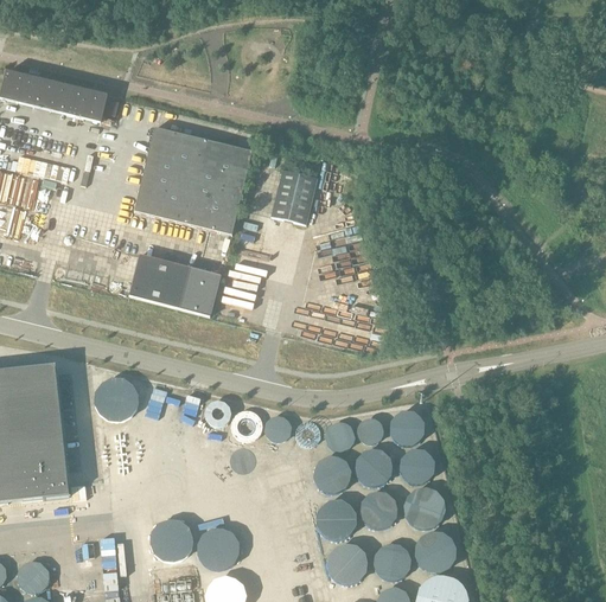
[(106,94),(5,69),(0,87),(0,96),(99,121),(106,94)]
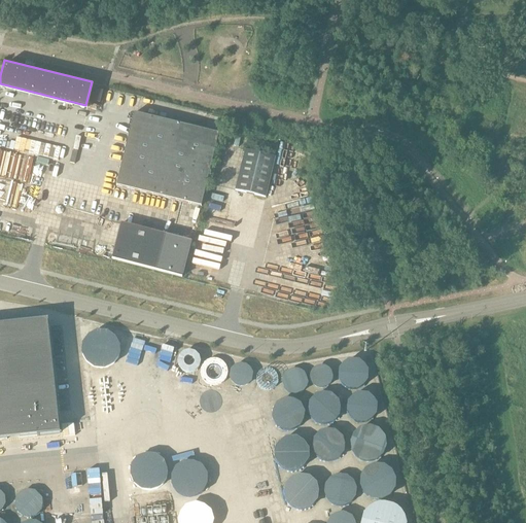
[(101,88),(94,85),(91,97),(98,99),(101,88)]
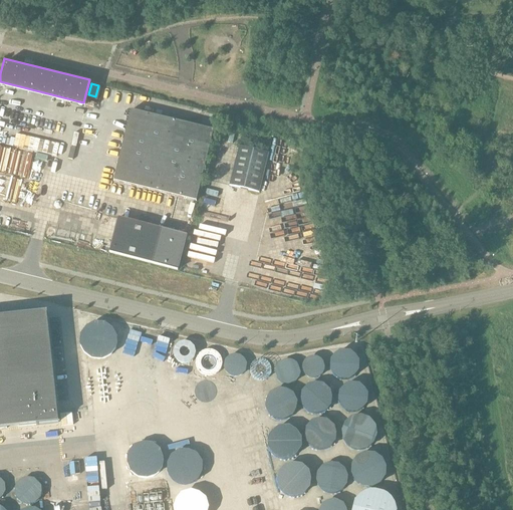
[(212,126),(185,119),(174,117),(175,113),(171,112),(170,116),(130,106),(112,178),(144,185),(144,189),(147,189),(147,186),(195,198),(212,126)]
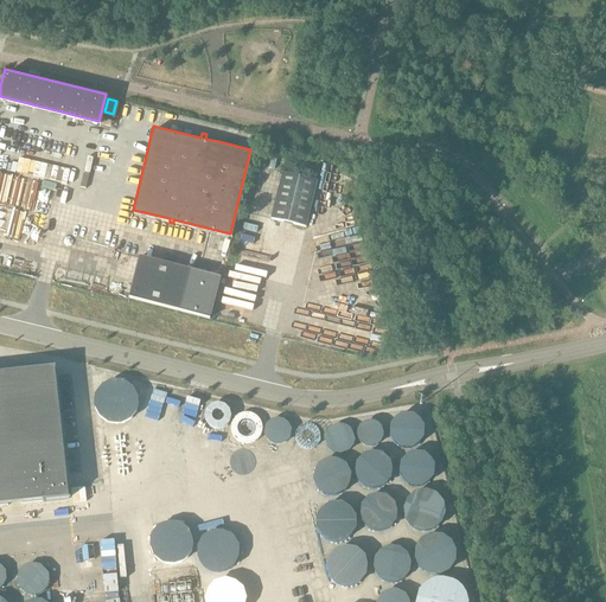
[(0,148),(13,151),(14,136),(0,134),(0,148)]
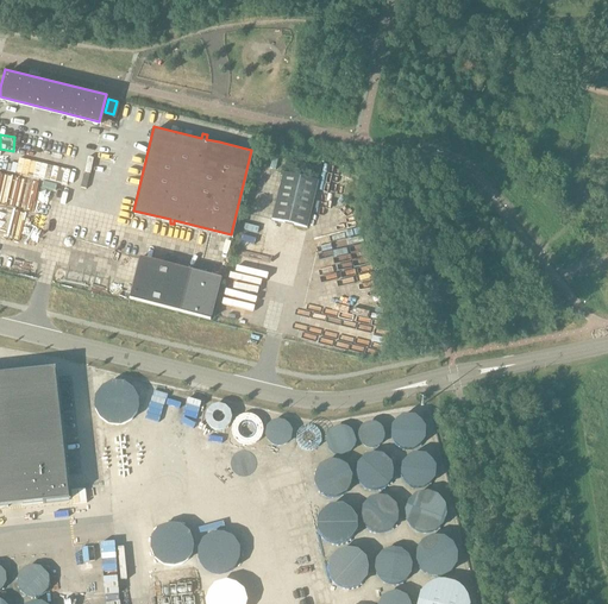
[(256,143),(240,205),(287,216),(292,201),(302,155),(256,143)]
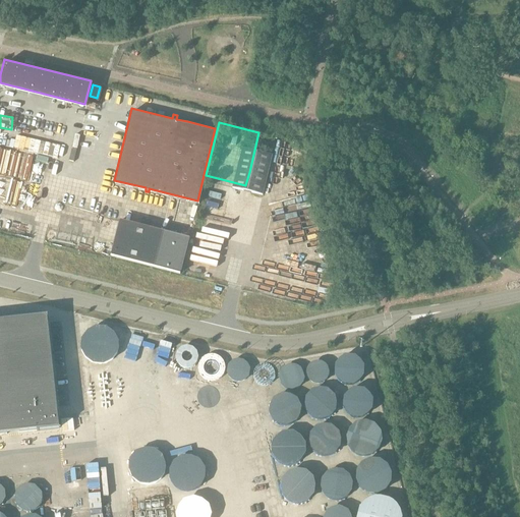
[(258,132),(249,172),(277,179),(287,138),(258,132)]
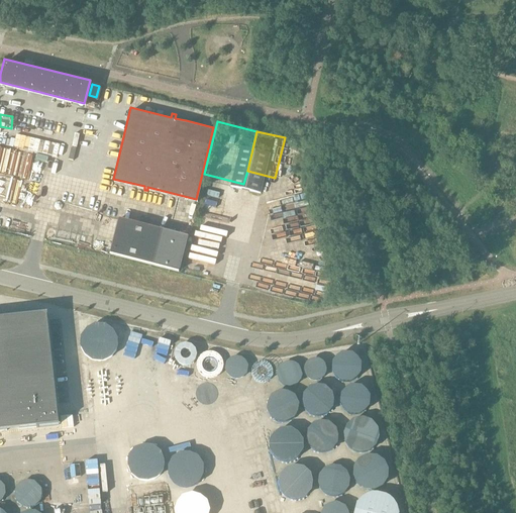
[(204,174),(194,215),(233,225),(243,184),(204,174)]
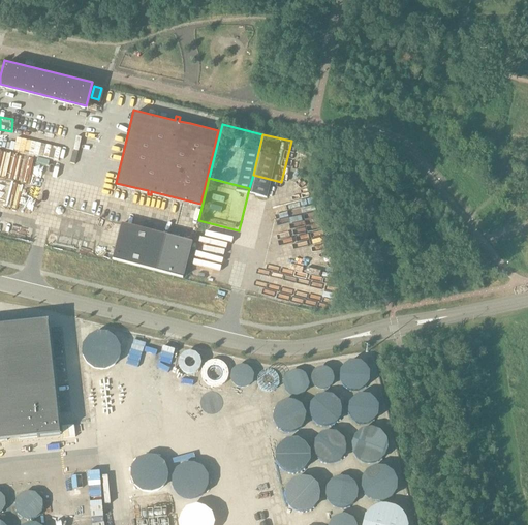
[(182,273),(191,238),(163,230),(164,226),(158,225),(157,229),(121,220),(112,256),(182,273)]
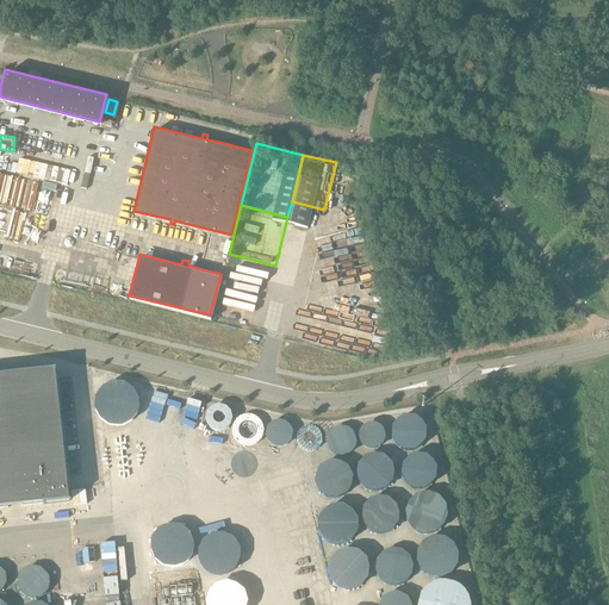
[(229,254),(213,316),(261,328),(275,266),(229,254)]
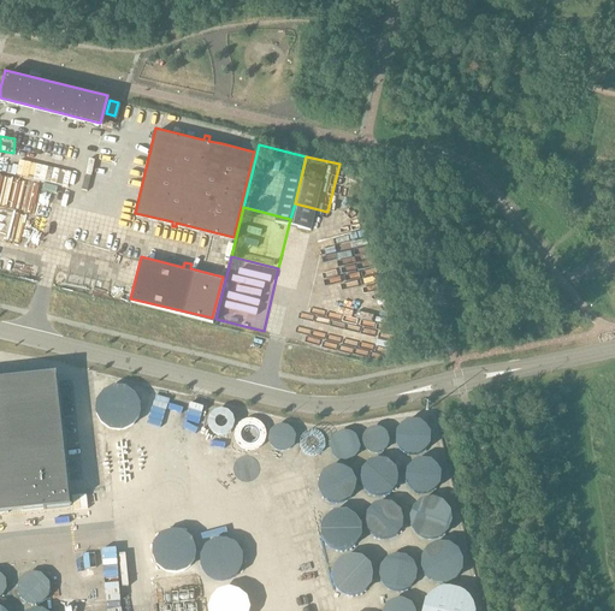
[(54,369),(0,374),(0,509),(69,502),(67,485),(54,369)]
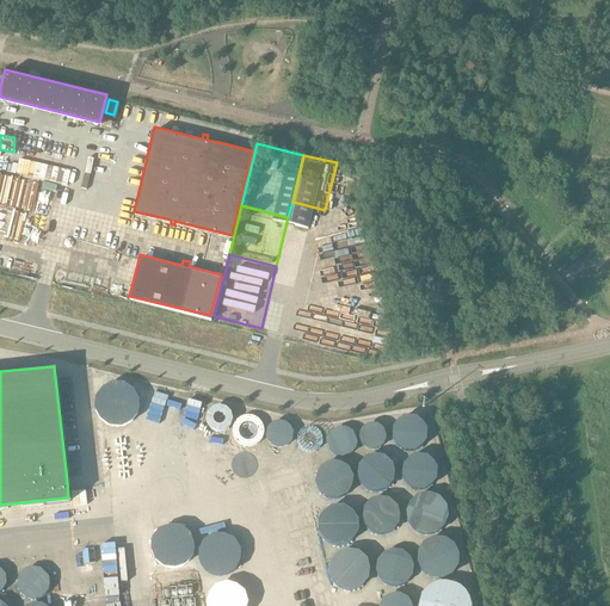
[(394,441),(420,446),(425,415),(398,412),(394,441)]
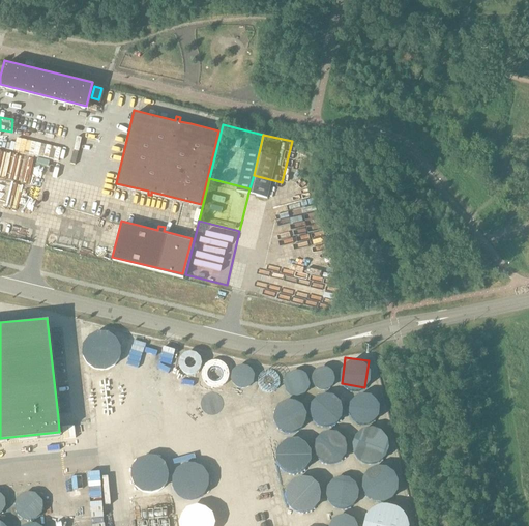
[(231,372),(245,384),(255,372),(239,360),(231,372)]
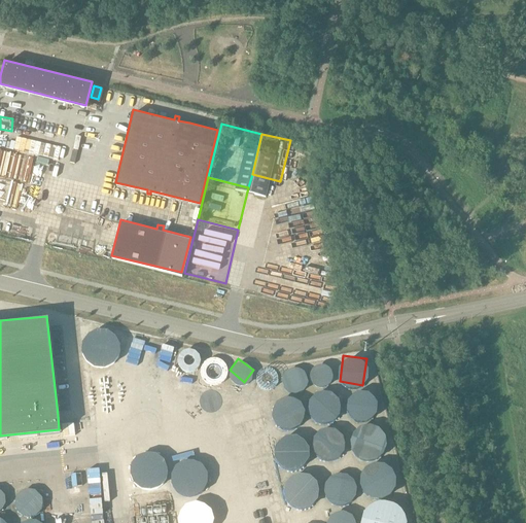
[(297,389),(307,371),(289,362),(281,381),(297,389)]
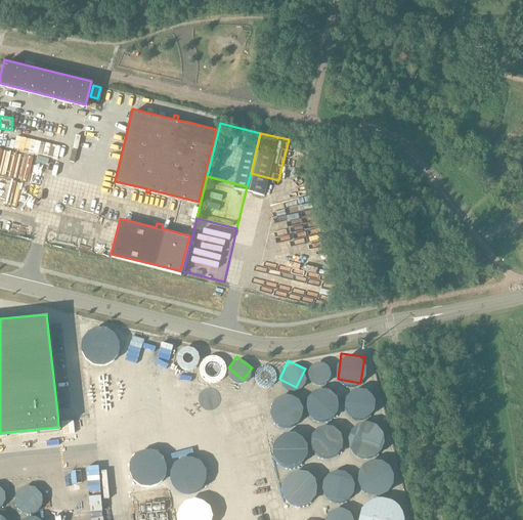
[(309,378),(323,379),(325,362),(311,360),(309,378)]
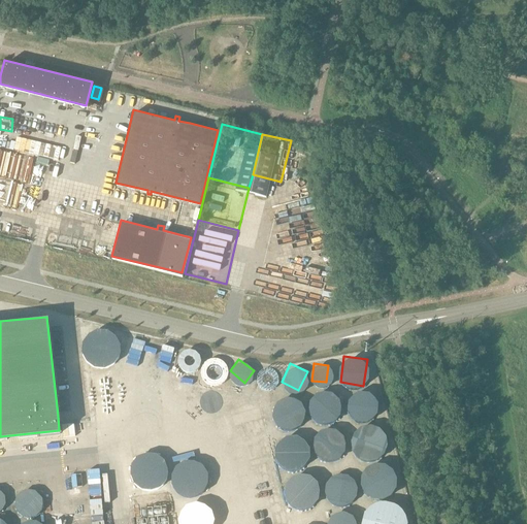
[(260,366),(259,385),(273,385),(274,366),(260,366)]
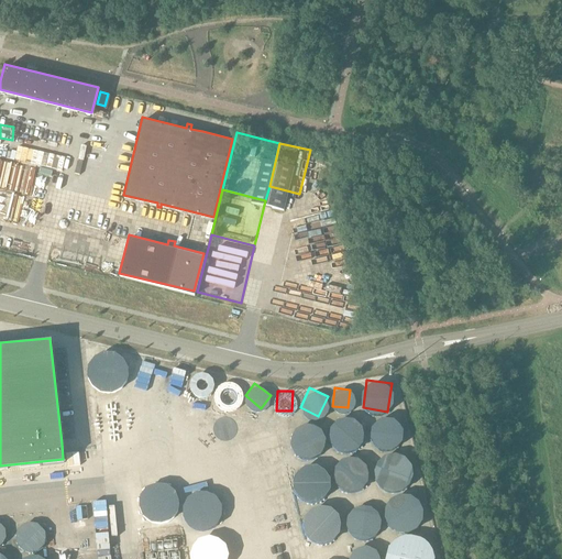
[(113,412),(112,394),(99,394),(100,413),(113,412)]
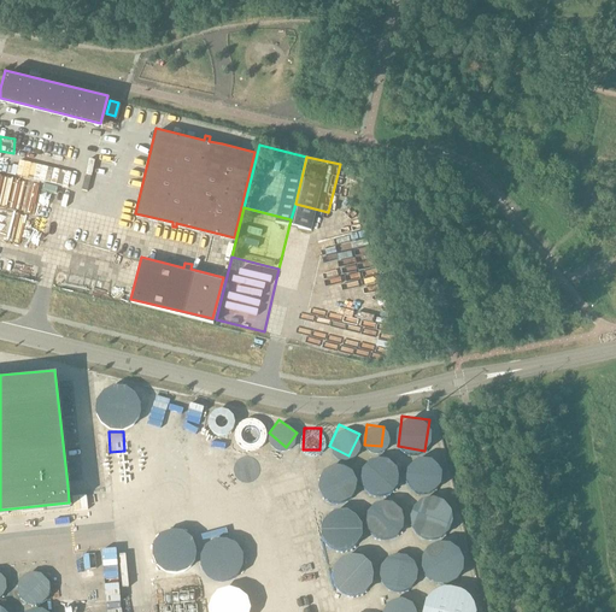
[(408,484),(435,488),(439,457),(412,453),(408,484)]
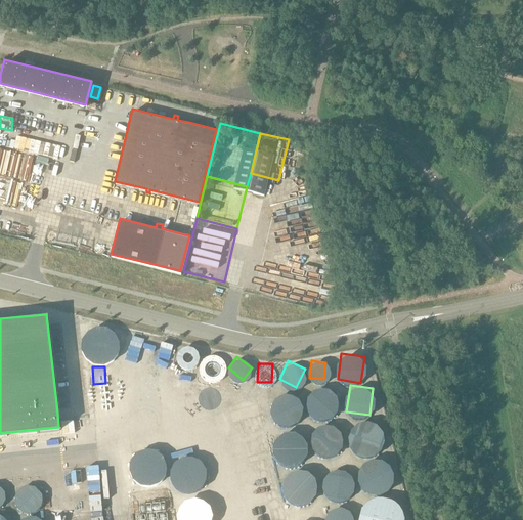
[(311,417),(335,415),(333,387),(309,389),(311,417)]
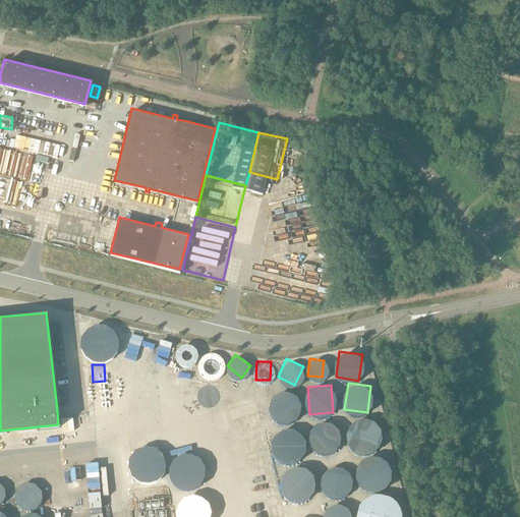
[(301,412),(289,388),(266,399),(278,423),(301,412)]
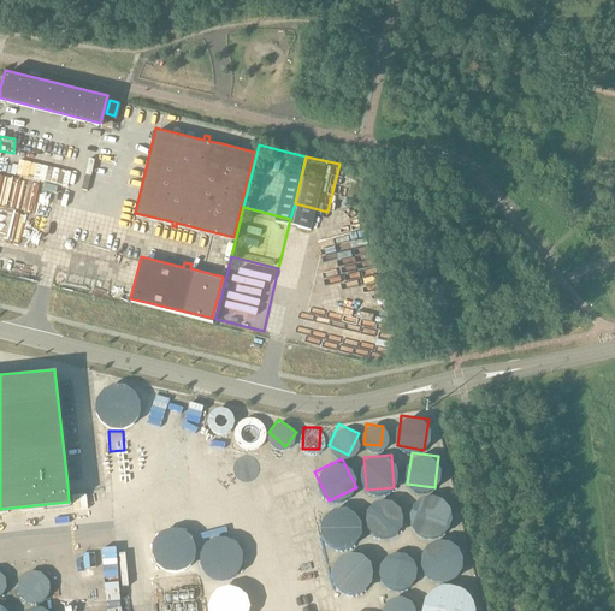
[(421,491),(408,526),(439,537),(451,502),(421,491)]
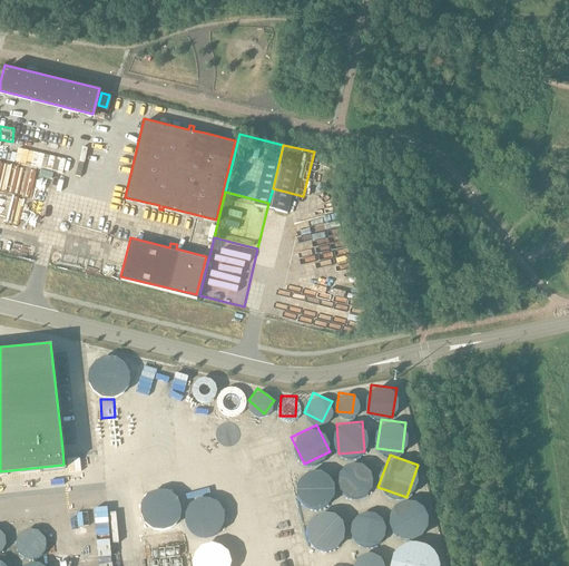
[(343,462),(341,489),(369,491),(371,464),(343,462)]
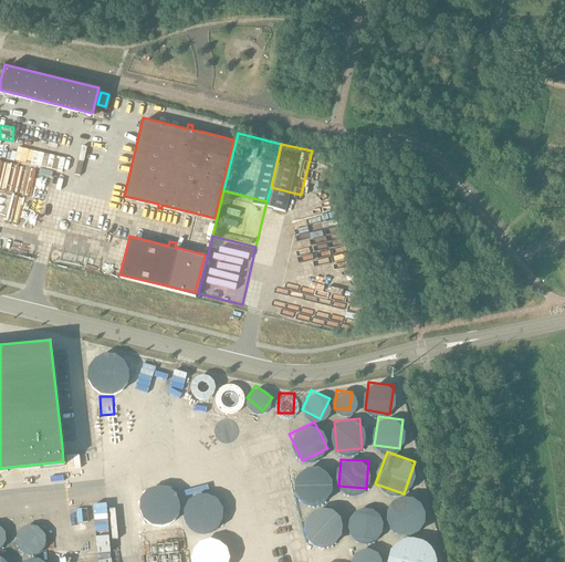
[(297,466),(297,498),(326,498),(325,466),(297,466)]
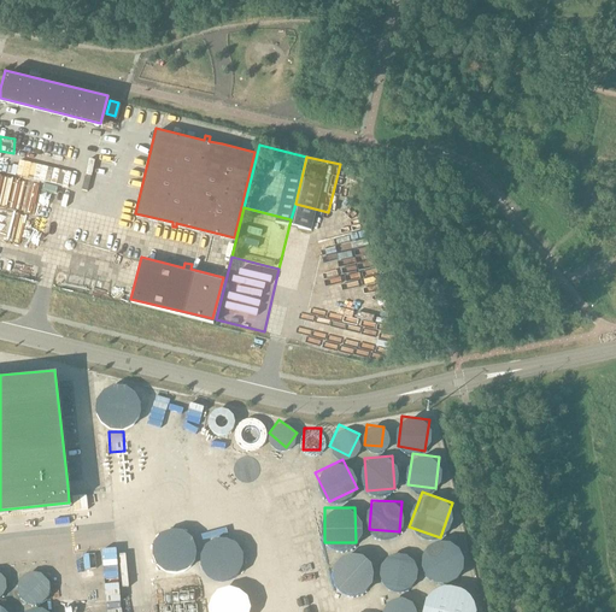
[(165,572),(193,568),(182,508),(154,513),(165,572)]
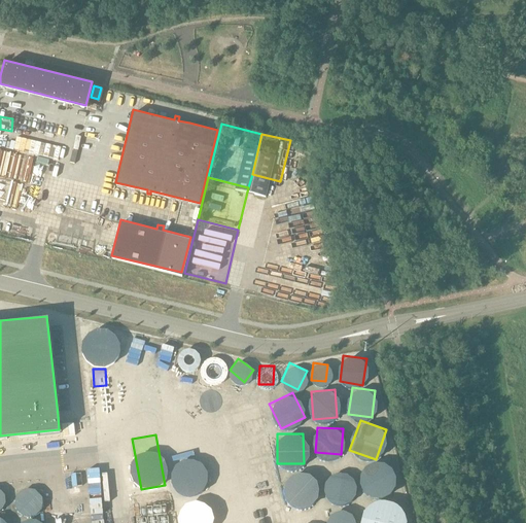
[(130,437),(116,439),(123,486),(137,484),(130,437)]
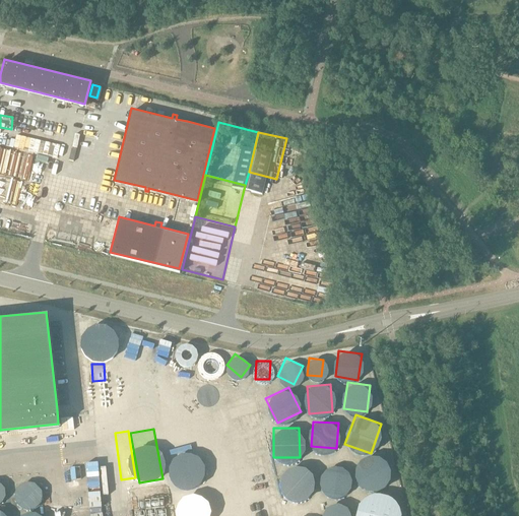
[(386,487),(387,455),(360,454),(359,486),(386,487)]
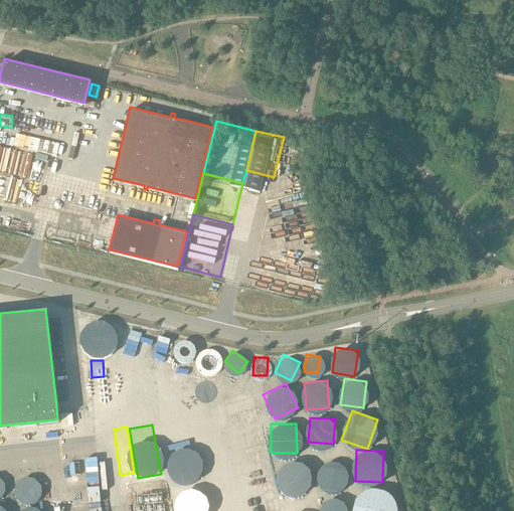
[(279,489),(301,493),(306,463),(283,460),(279,489)]
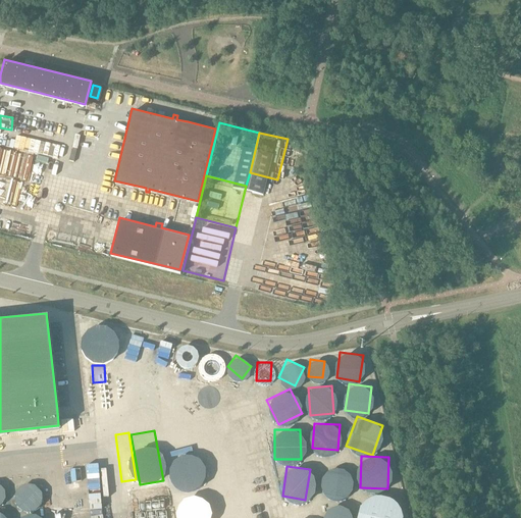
[(324,494),(348,494),(348,467),(325,467),(324,494)]
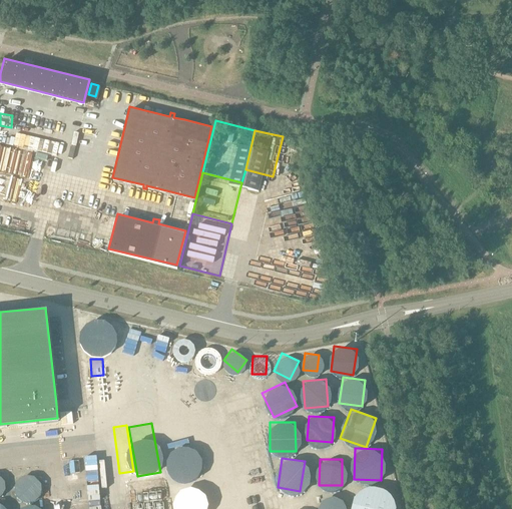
[(10,489),(30,502),(43,483),(23,470),(10,489)]
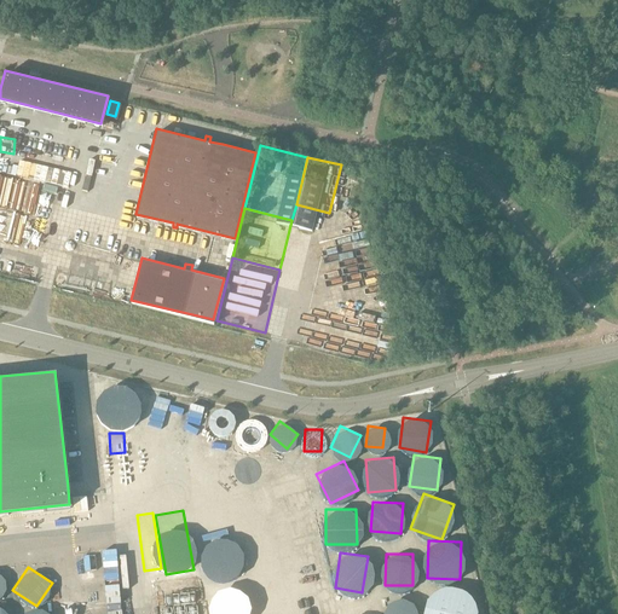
[(473,613),(479,594),(435,583),(427,613),(473,613)]
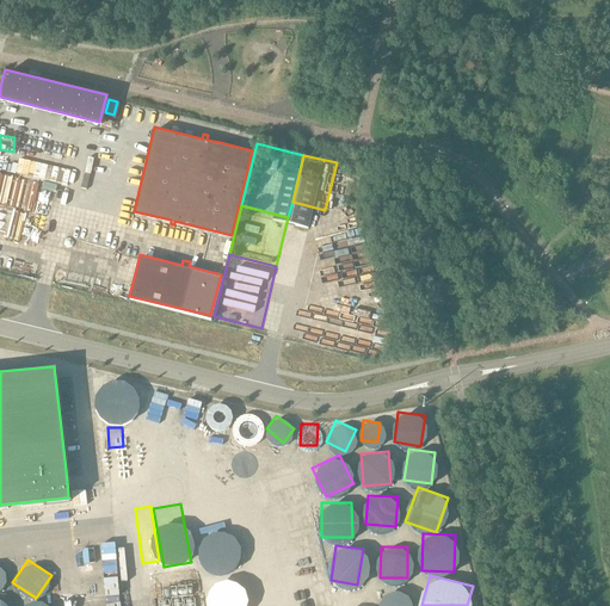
[(233,605),(263,605),(269,593),(245,582),(233,605)]
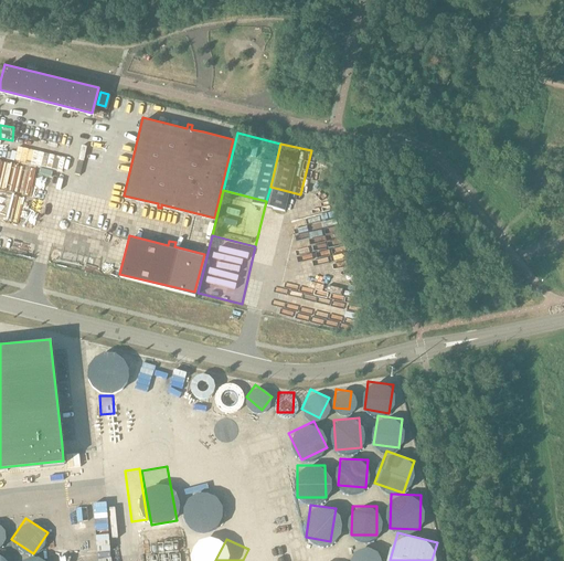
[(378,560),(381,553),(357,544),(351,560),(378,560)]
